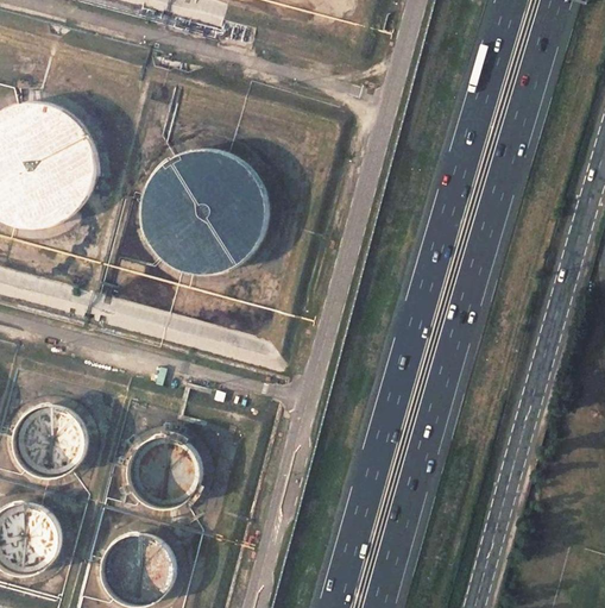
[(4,108),(0,110),(0,218),(6,221),(14,225),(24,226),(33,227),(44,226),(55,224),(64,219),(73,213),(80,206),(86,198),(90,188),(94,177),(95,168),(95,157),(93,146),(89,137),(84,127),(77,120),(69,113),(61,107),(51,104),(41,101),(30,101),(20,102),(12,105),(4,108)]
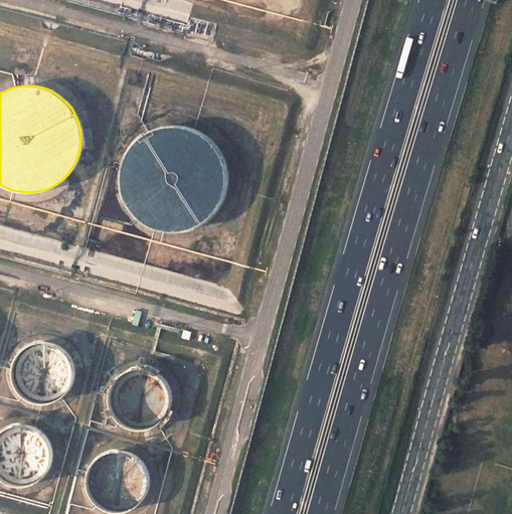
[(139,138),(133,143),(129,149),(125,156),(122,164),(121,171),(120,179),(121,187),(123,194),(126,202),(130,208),(135,214),(141,219),(147,224),(154,227),(162,230),(171,231),(180,230),(188,228),(197,225),(204,221),(211,215),(216,208),(221,201),(224,192),(225,184),(226,175),(224,166),(222,158),(218,150),(212,143),(206,137),(199,132),(191,128),(183,126),(175,125),(167,126),(159,127),(152,130),(145,133),(139,138)]
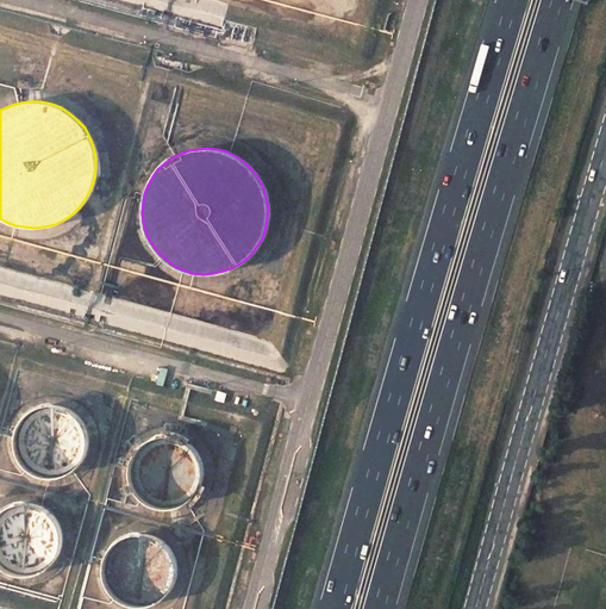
[(56,478),(68,474),(73,472),(81,463),(87,452),(88,446),(87,433),(82,422),(74,412),(69,409),(57,405),(45,405),(36,408),(31,411),(23,418),(19,422),(16,433),(14,437),(14,448),(18,459),(25,467),(29,471),(38,477),(50,478),(56,478)]
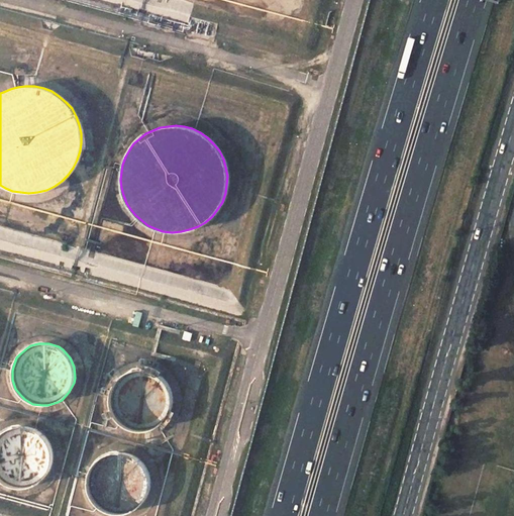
[(118,419),(122,422),(126,425),(135,428),(145,428),(150,427),(158,423),(162,420),(167,413),(170,405),(170,396),(170,392),(167,384),(161,377),(158,375),(153,372),(145,370),(136,370),(131,371),(123,375),(116,382),(111,391),(110,401),(113,410),(118,419)]
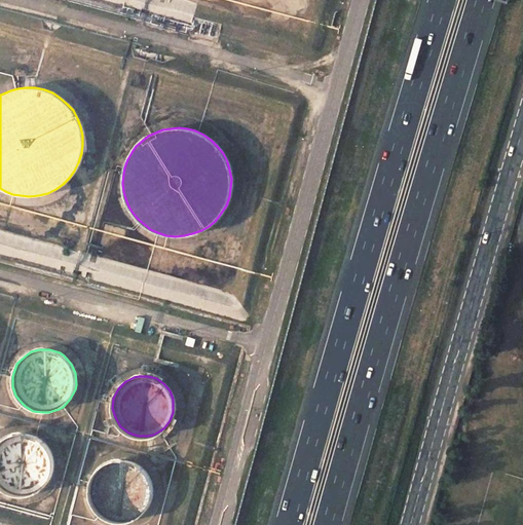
[(50,475),(52,464),(52,461),(48,450),(41,440),(31,435),(20,433),(11,434),(8,435),(4,437),(0,440),(0,488),(6,493),(13,495),(21,496),(31,494),(37,491),(42,487),(47,482),(50,475)]
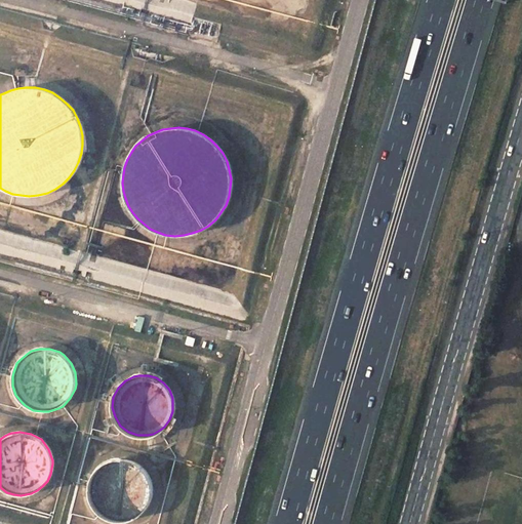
[(127,459),(122,458),(117,458),(108,459),(104,461),(95,469),(89,478),(86,488),(87,493),(89,504),(95,513),(105,519),(115,522),(120,522),(130,520),(135,518),(143,512),(146,508),(150,499),(151,490),(150,481),(148,477),(143,469),(135,462),(127,459)]
